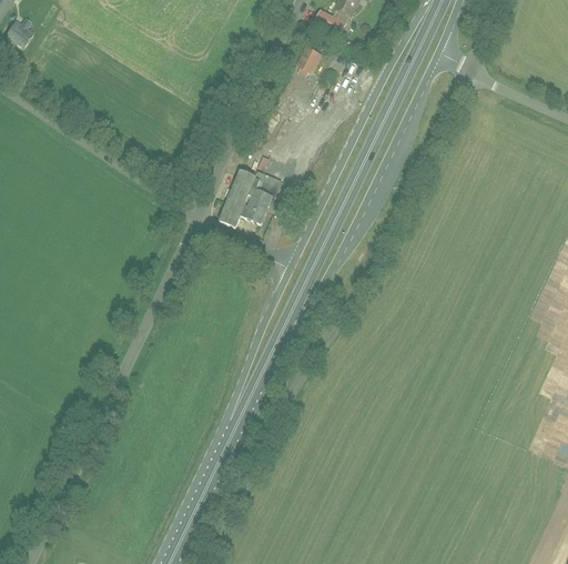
[(0,0),(0,16),(11,0),(0,0)]
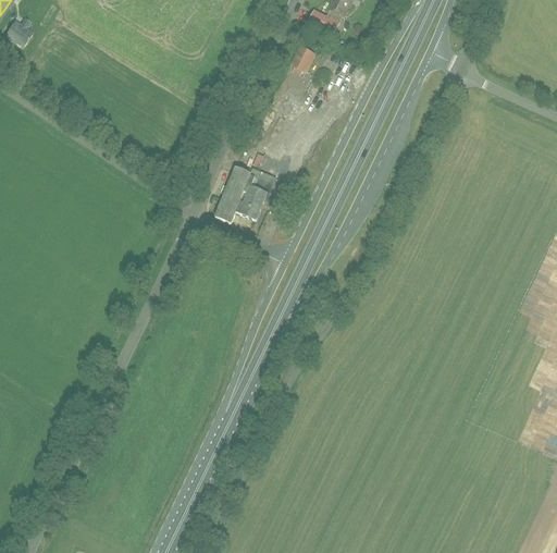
[(344,14),(349,0),(332,0),(329,8),(344,14)]
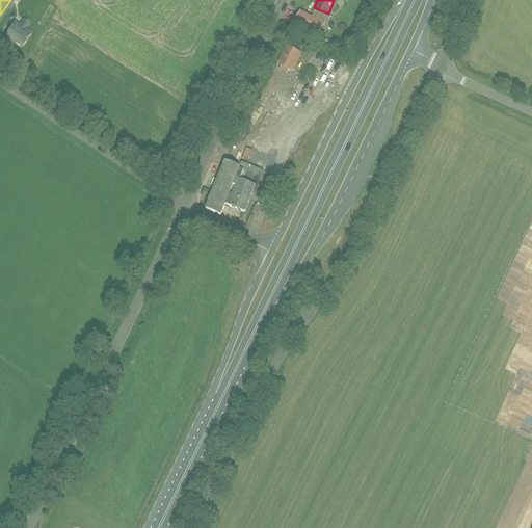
[(324,20),(299,6),(292,20),(317,32),(324,20)]
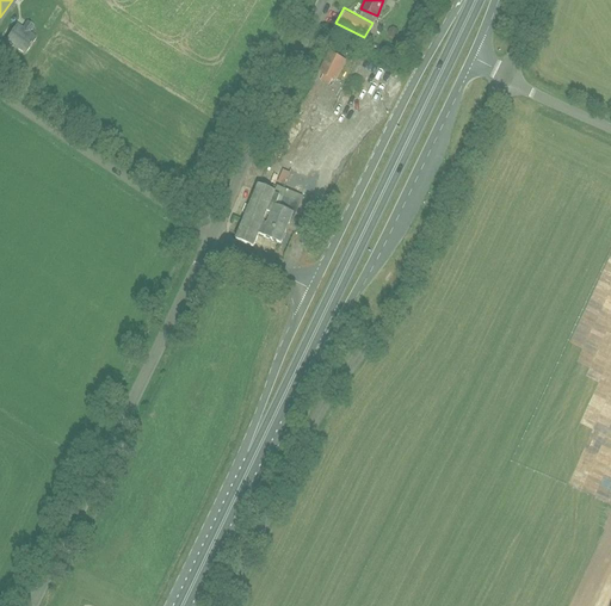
[(24,49),(34,33),(26,29),(32,20),(26,17),(20,24),(14,20),(5,36),(24,49)]
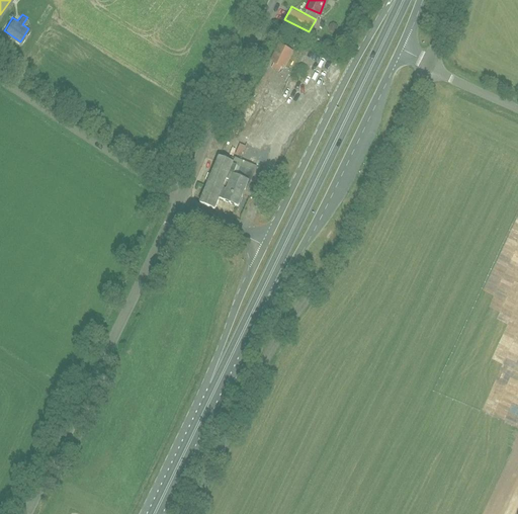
[(280,62),(283,64),(291,47),(280,43),(272,59),(280,62)]
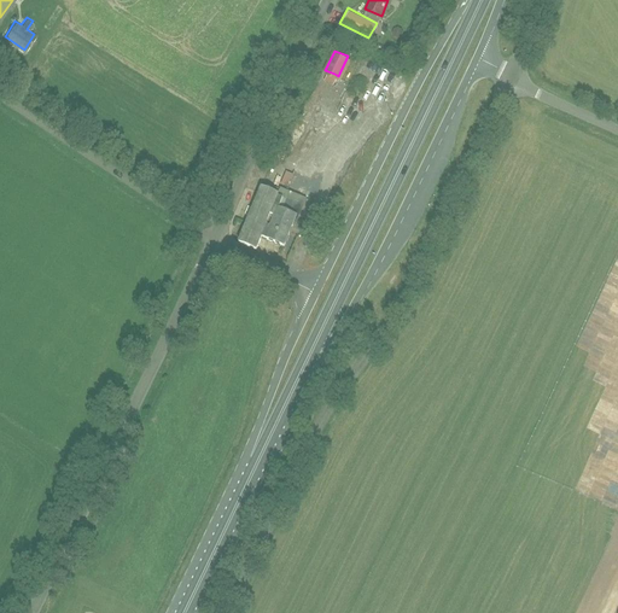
[(454,123),(461,127),(476,95),(468,93),(454,123)]
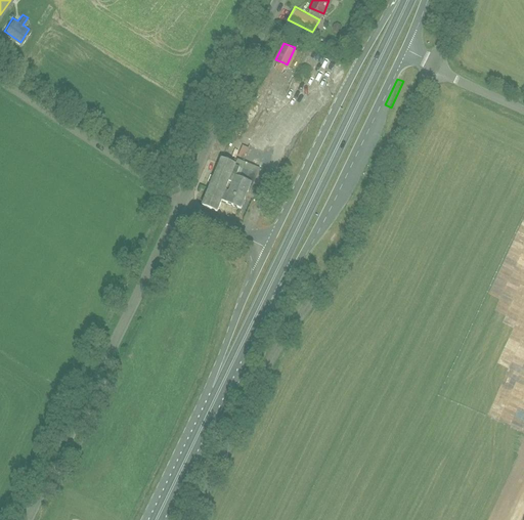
[(250,187),(259,167),(246,161),(245,163),(236,159),(235,161),(221,155),(202,202),(217,208),(221,198),(241,205),(248,187),(250,187)]
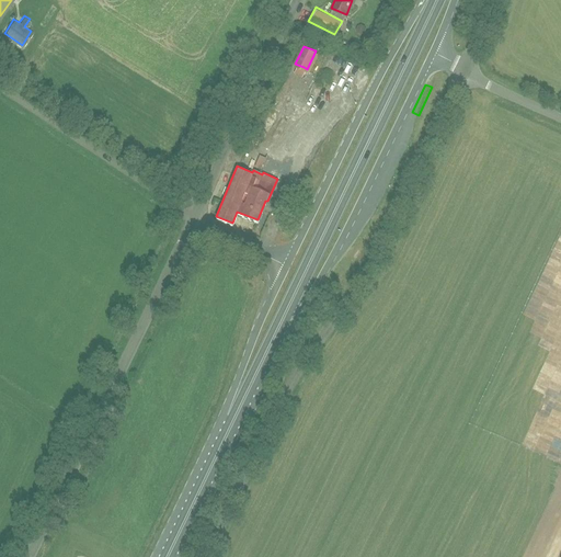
[(356,168),(353,178),(358,180),(363,170),(356,168)]
